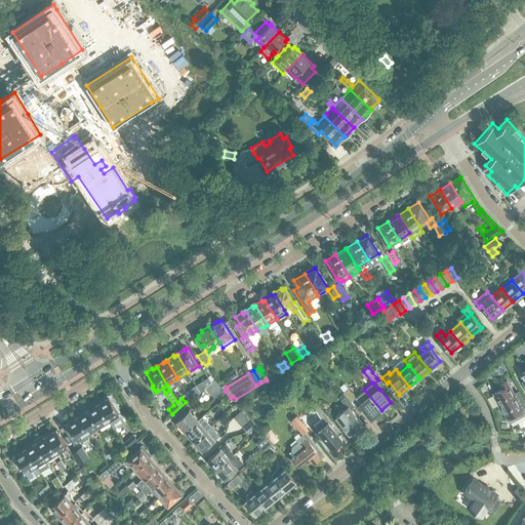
[(203,386),(199,389),(200,392),(205,388),(205,389),(211,382),(209,379),(202,385),(203,386)]
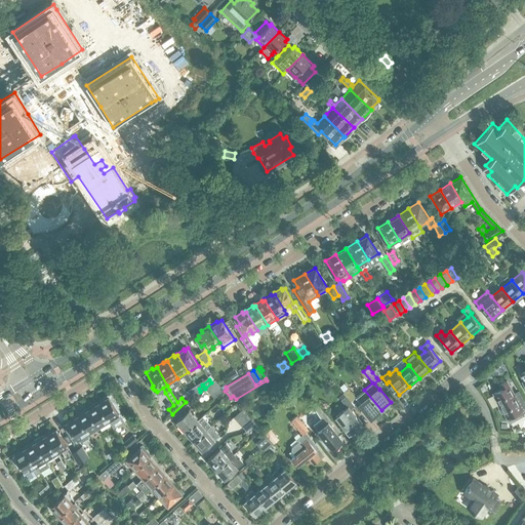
[(524,408),(524,401),(519,390),(515,393),(508,379),(498,384),(501,388),(492,393),(499,405),(497,406),(501,413),(503,412),(510,422),(524,413),(524,411),(524,409),(524,408)]
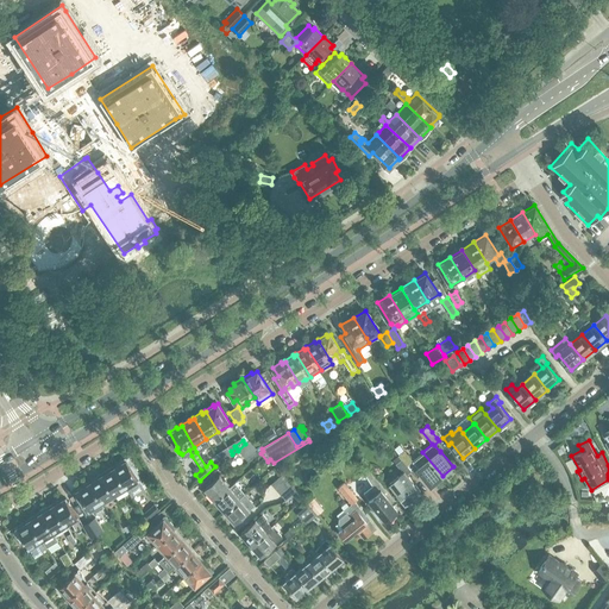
[(249,441),(245,444),(238,451),(244,457),(255,447),(249,441)]
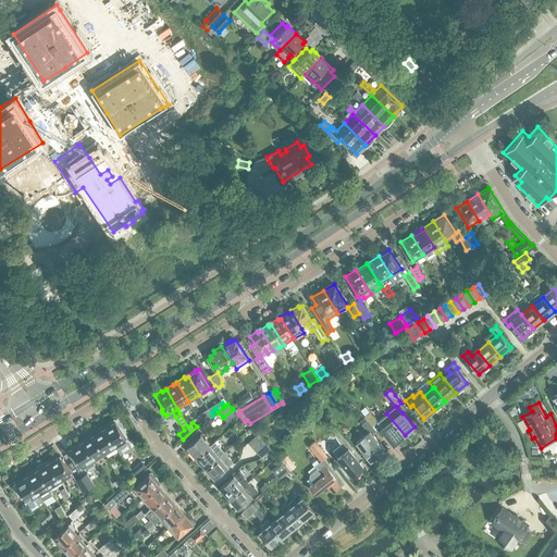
[(233,409),(223,418),(227,423),(237,415),(233,409)]
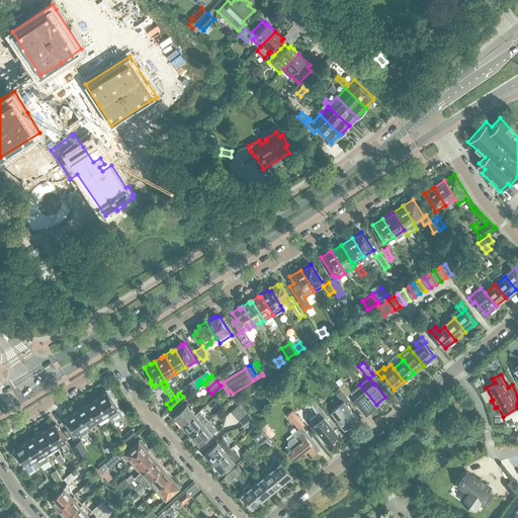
[(376,405),(359,384),(351,392),(344,382),(339,386),(342,391),(347,397),(351,394),(356,399),(356,400),(366,412),(376,405)]
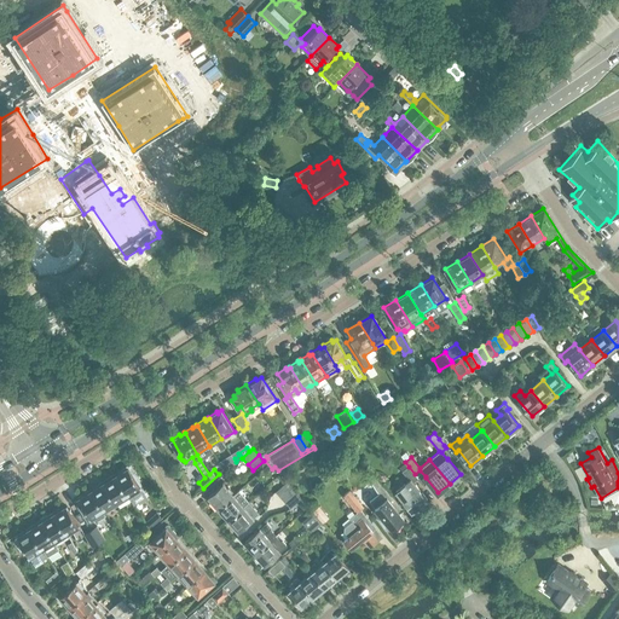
[(128,466),(115,474),(129,496),(132,501),(137,498),(138,501),(146,496),(140,486),(143,486),(139,480),(138,481),(128,466)]
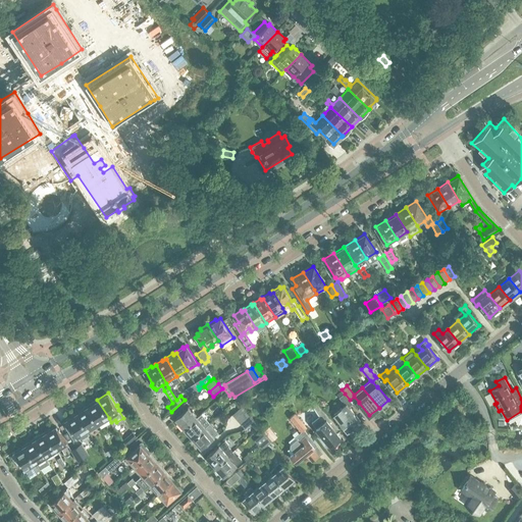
[(345,394),(338,398),(346,405),(348,408),(349,407),(353,403),(350,400),(345,394)]
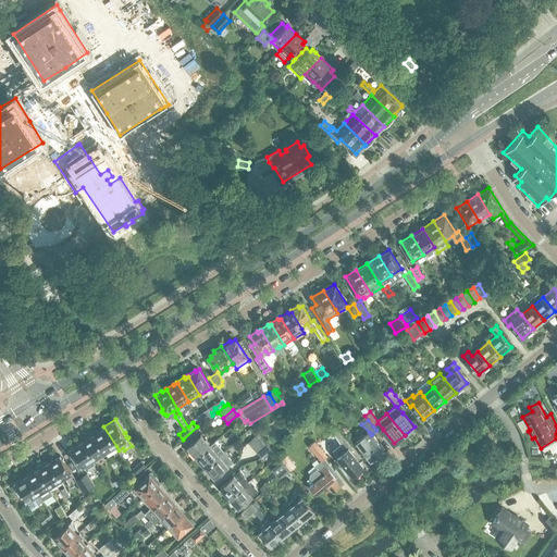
[(103,426),(93,433),(106,454),(116,446),(103,426)]
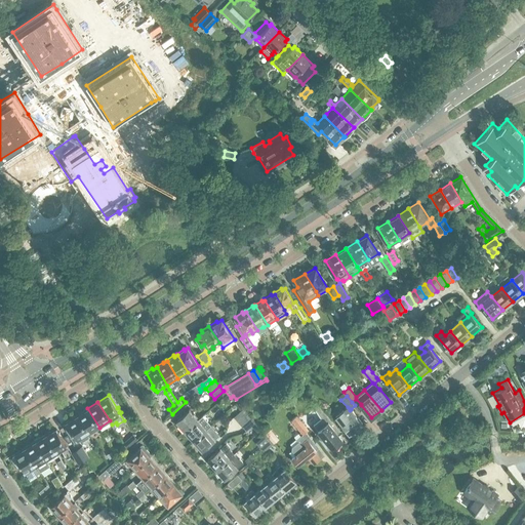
[(341,432),(330,418),(319,404),(315,408),(321,418),(314,425),(332,448),(342,440),(338,434),(341,432)]
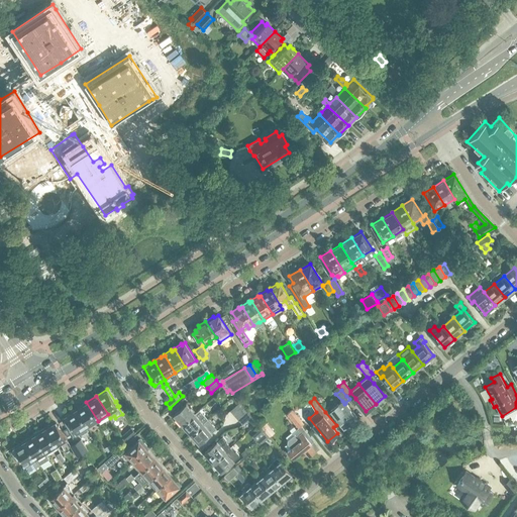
[(357,417),(345,403),(344,404),(342,401),(338,404),(331,410),(337,418),(336,419),(344,428),(357,417)]
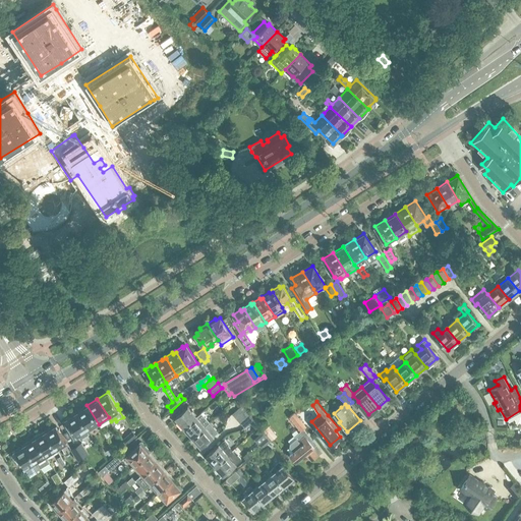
[(87,405),(76,412),(88,430),(99,424),(87,405)]
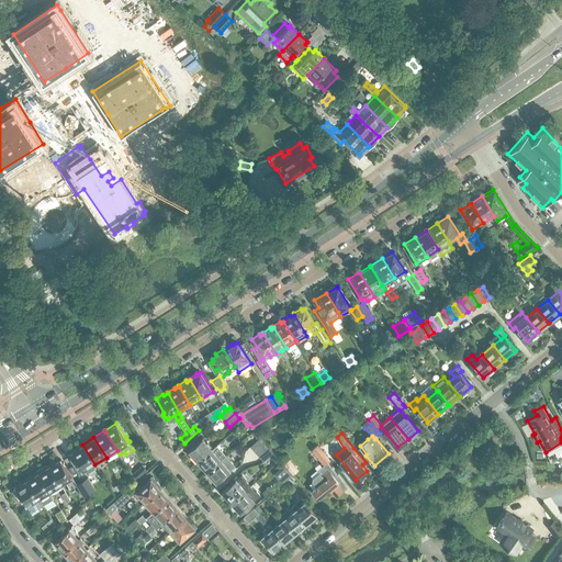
[(256,451),(266,442),(261,438),(251,447),(256,451)]
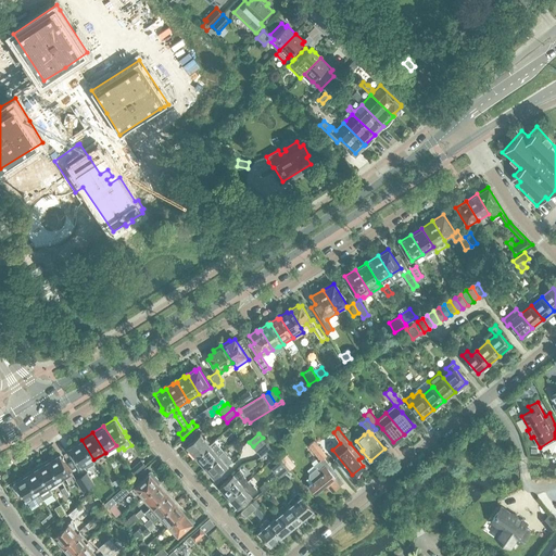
[(201,434),(187,446),(197,457),(213,442),(213,441),(210,444),(201,434)]
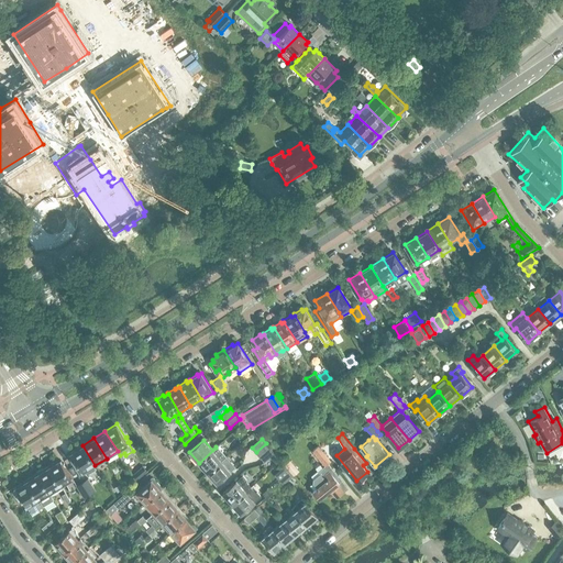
[(73,455),(70,456),(68,457),(79,474),(83,471),(84,473),(86,471),(86,473),(94,467),(92,466),(95,465),(83,445),(81,443),(75,446),(76,449),(70,452),(73,455)]
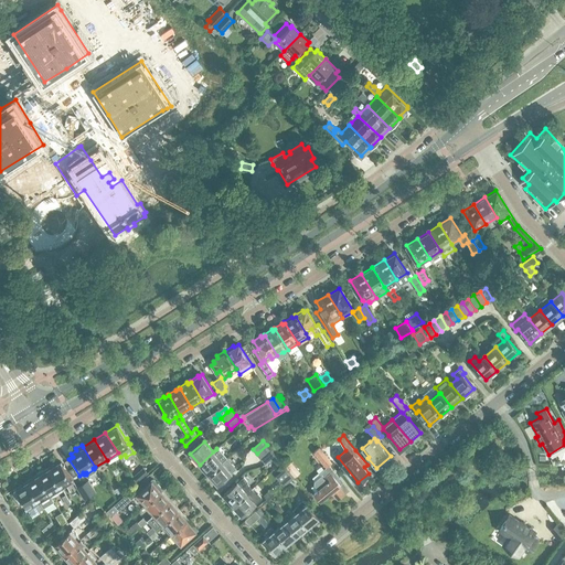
[(270,450),(267,445),(257,454),(262,459),(270,450)]
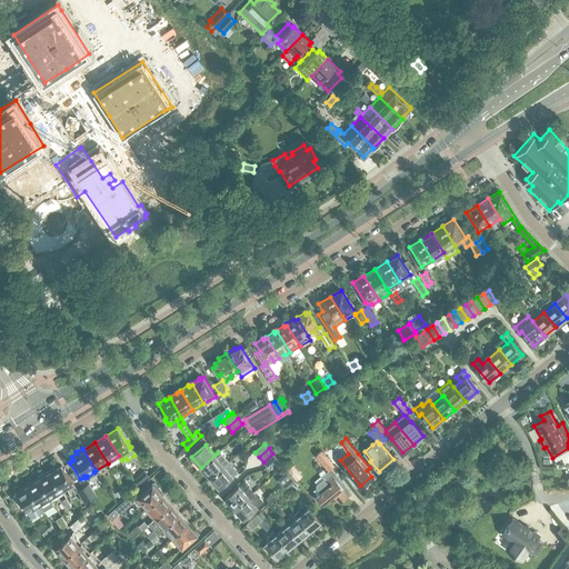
[(218,452),(201,468),(210,478),(228,462),(229,461),(220,451),(219,452),(218,452)]
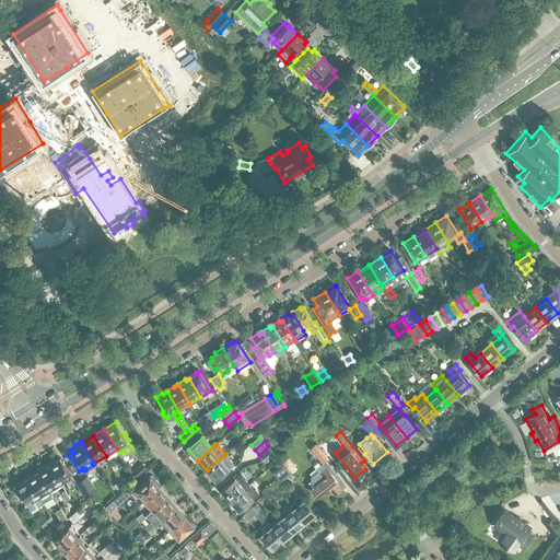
[(311,480),(315,486),(312,489),(318,497),(329,488),(336,496),(342,490),(336,481),(338,480),(334,476),(337,473),(326,461),(328,458),(316,444),(311,448),(324,463),(316,469),(318,471),(311,477),(311,480)]
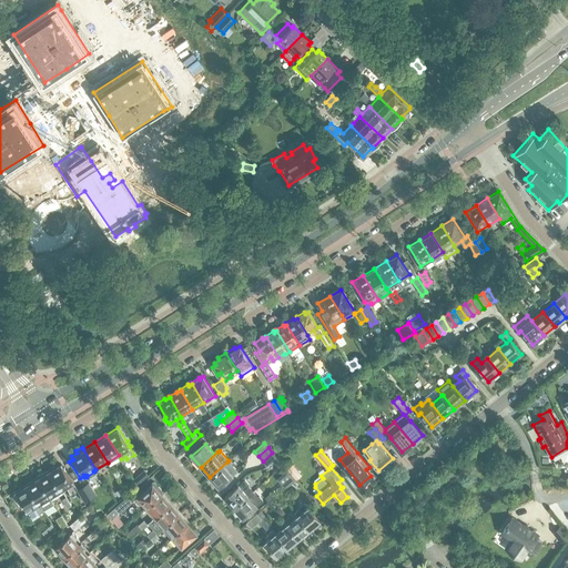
[(272,453),(263,462),(266,466),(273,460),(276,457),(272,453)]
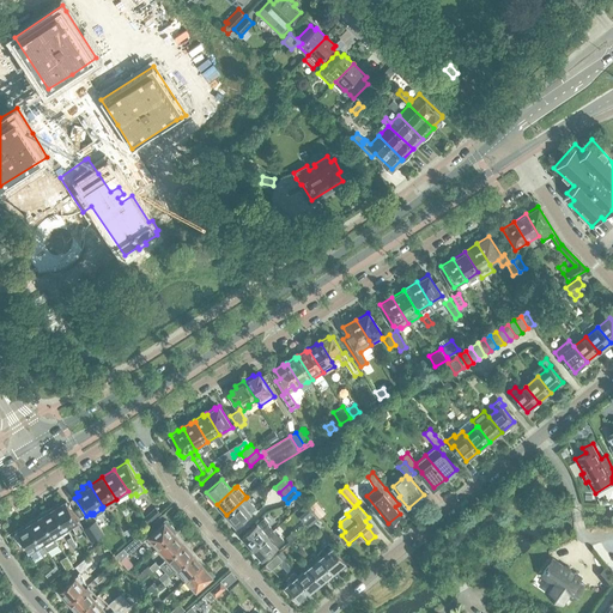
[(298,493),(295,497),(301,504),(304,501),(298,493)]
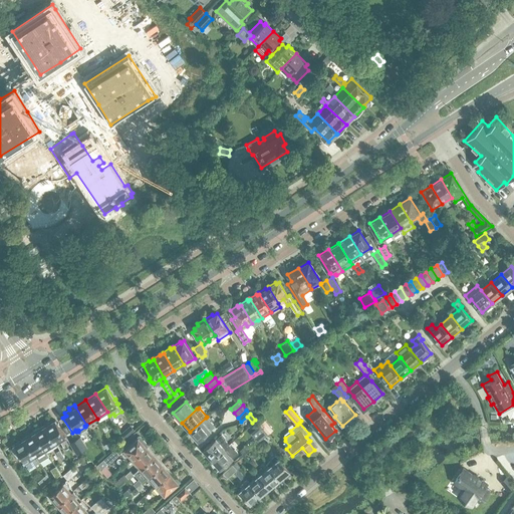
[(206,418),(190,432),(198,442),(211,430),(216,426),(207,417),(206,418)]
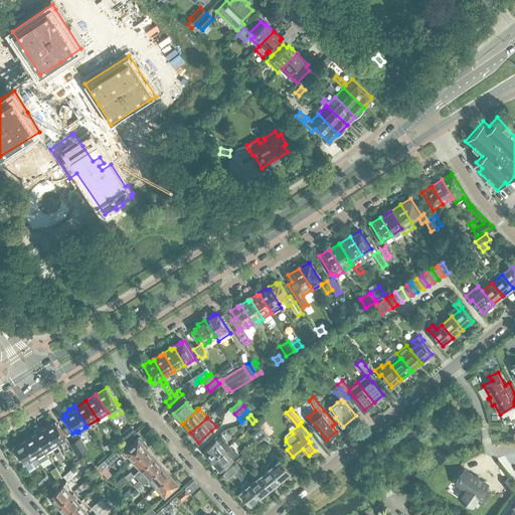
[(45,427),(55,445),(66,439),(55,420),(45,427)]
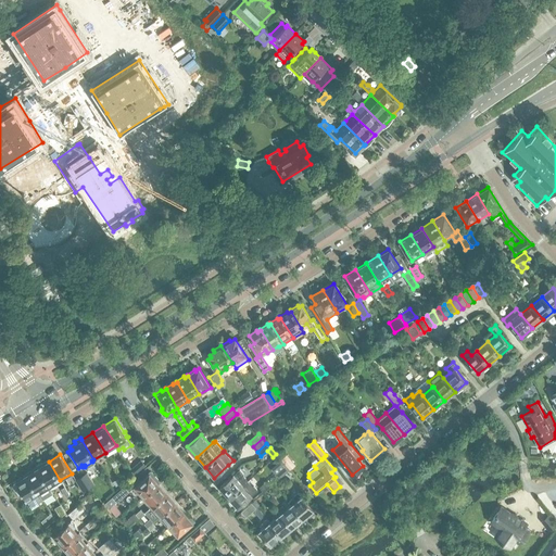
[(295,466),(287,454),(281,459),(290,470),(295,466)]
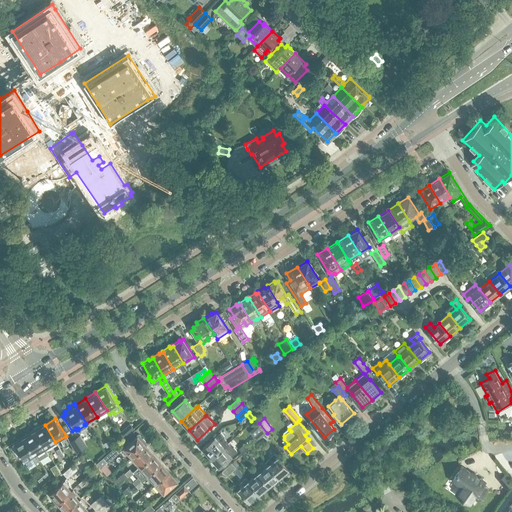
[(109,429),(104,421),(101,423),(106,431),(109,429)]
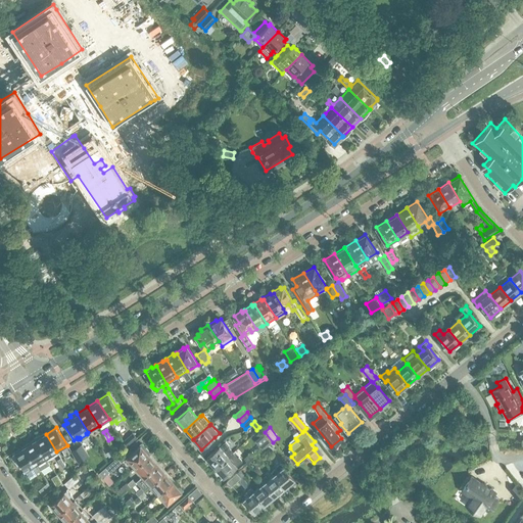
[(123,442),(127,446),(137,437),(133,433),(123,442)]
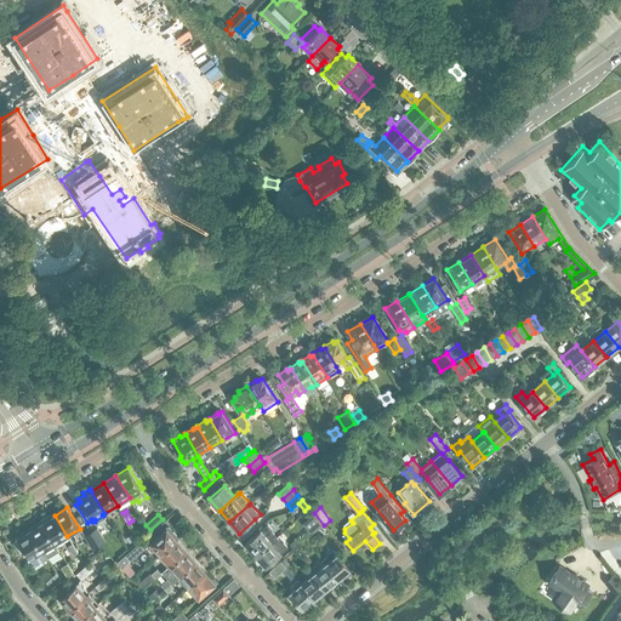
[(312,535),(318,530),(323,525),(313,514),(303,524),(312,535)]
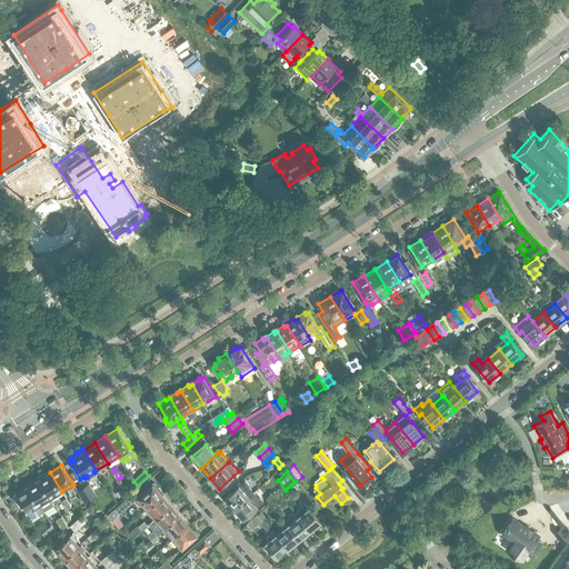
[(50,472),(39,479),(50,498),(61,491),(50,472)]
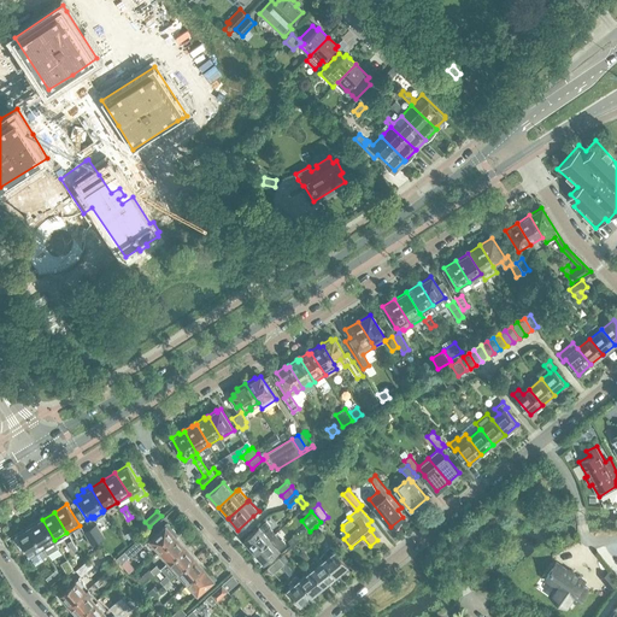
[(54,540),(42,519),(29,527),(42,548),(54,540)]
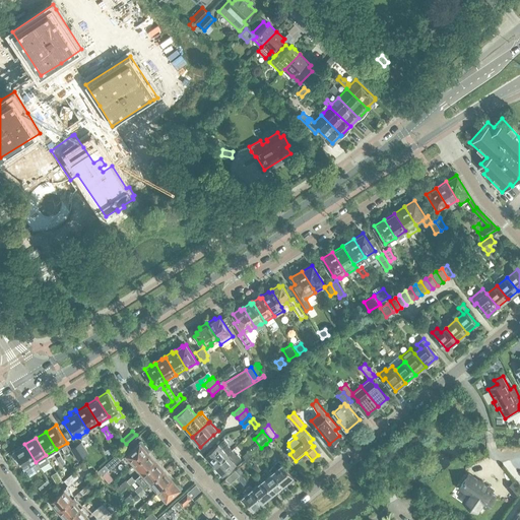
[(218,444),(206,455),(214,465),(219,461),(228,454),(233,450),(228,445),(229,444),(224,439),(219,444),(218,444)]
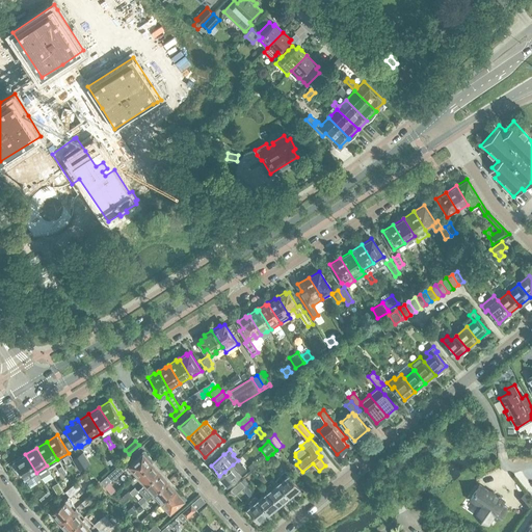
[(137,475),(154,460),(145,450),(129,466),(137,475)]
